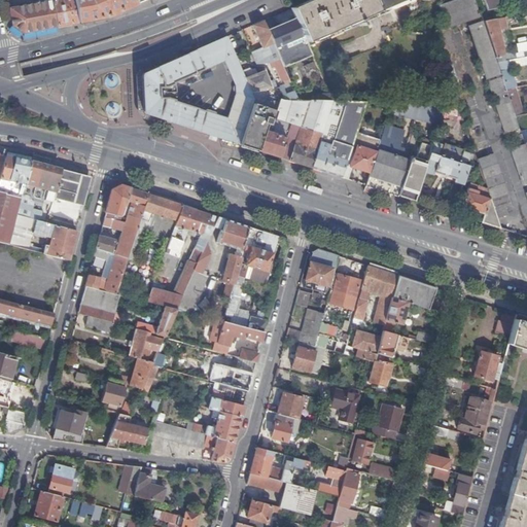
[(49,1),(9,7),(12,26),(23,33),(58,27),(53,0),(49,1)]
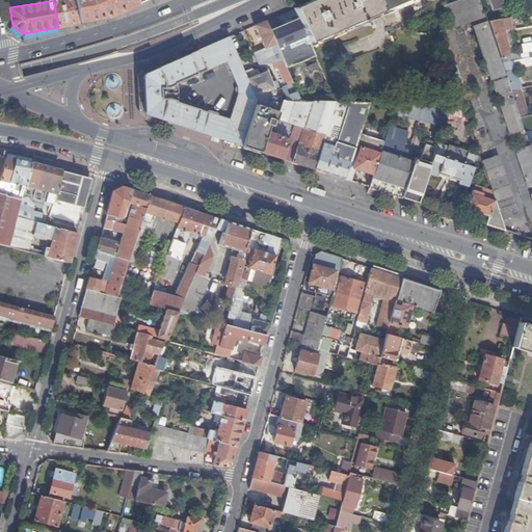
[(53,0),(58,27),(80,23),(75,0),(60,0),(59,0),(53,0)]
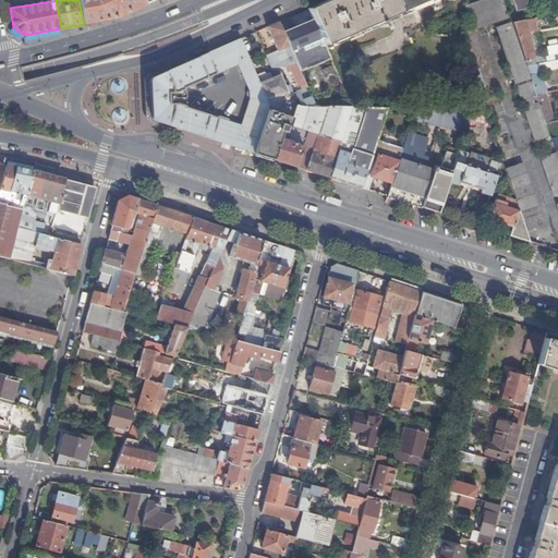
[(79,0),(84,24),(113,19),(145,4),(143,0),(79,0)]
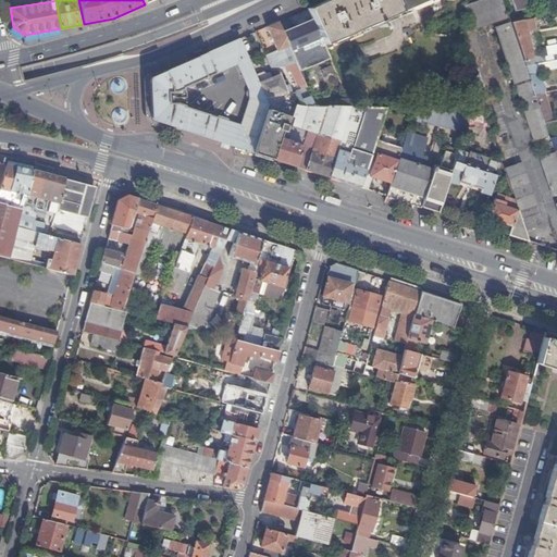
[(322,39),(326,50),(351,39),(334,0),(329,0),(308,9),(313,20),(322,39)]
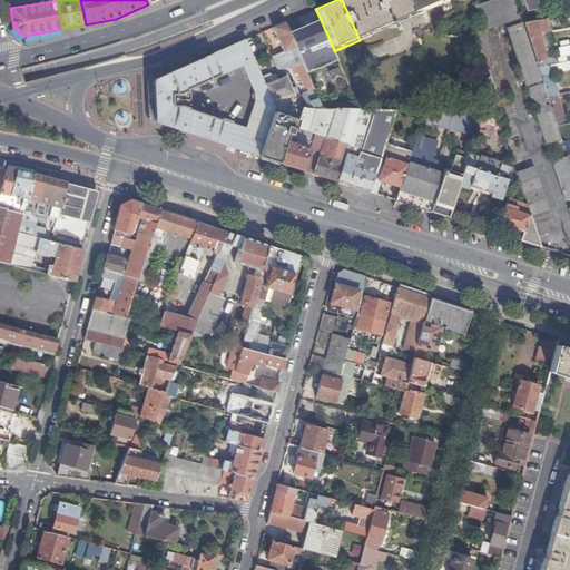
[(385,29),(372,0),(342,0),(360,40),(385,29)]
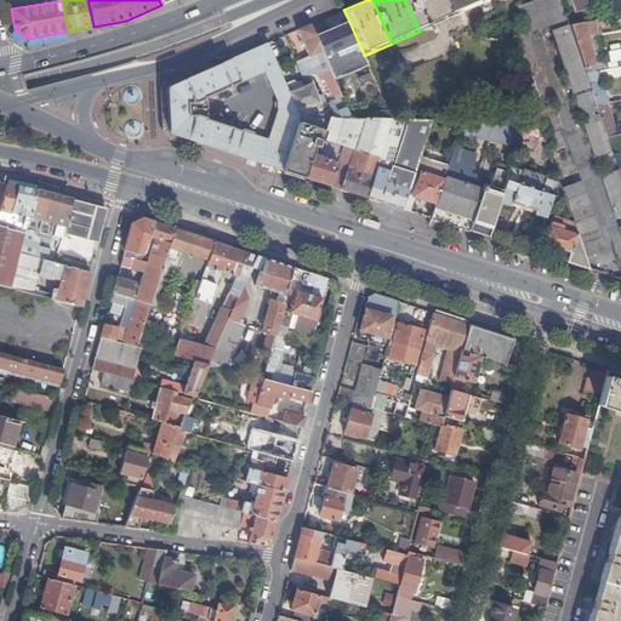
[(448,20),(439,0),(405,0),(420,32),(423,30),(425,30),(427,29),(426,29),(432,26),(436,33),(439,32),(436,24),(448,20)]
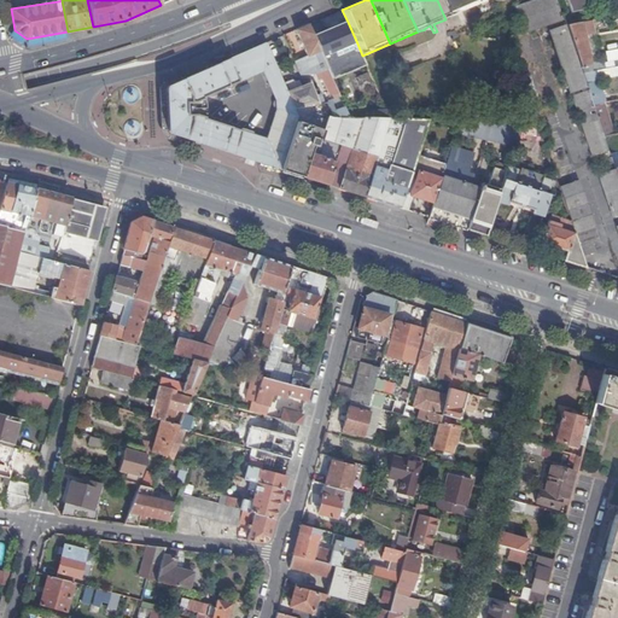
[(437,0),(445,19),(489,0),(493,0),(494,1),(499,0),(437,0)]
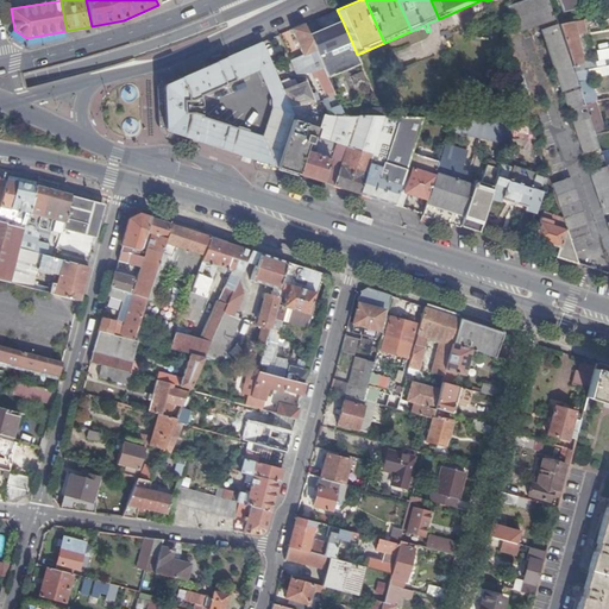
[(562,92),(577,87),(547,0),(531,0),(508,8),(516,31),(539,24),(562,92)]
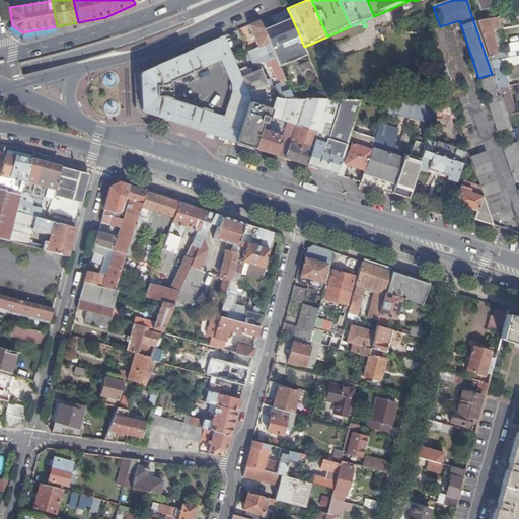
[(491,8),(489,0),(476,0),(479,10),(491,8)]
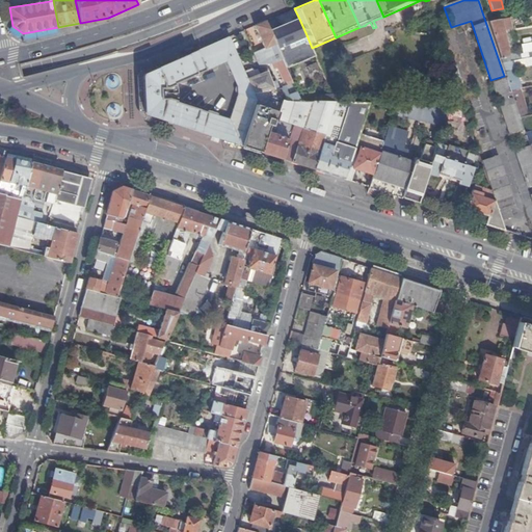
[(300,40),(308,37),(299,19),(271,31),(285,63),(294,60),(288,45),(294,43),(295,48),(302,45),(300,40)]
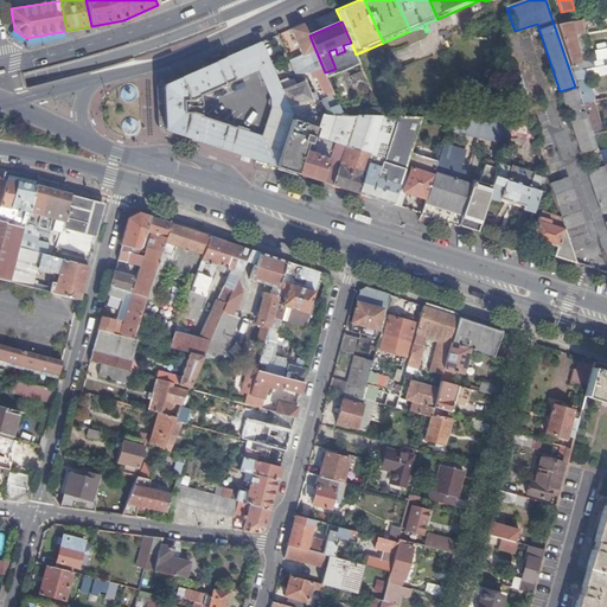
[(575,39),(572,23),(557,25),(572,66),(581,65),(575,39)]
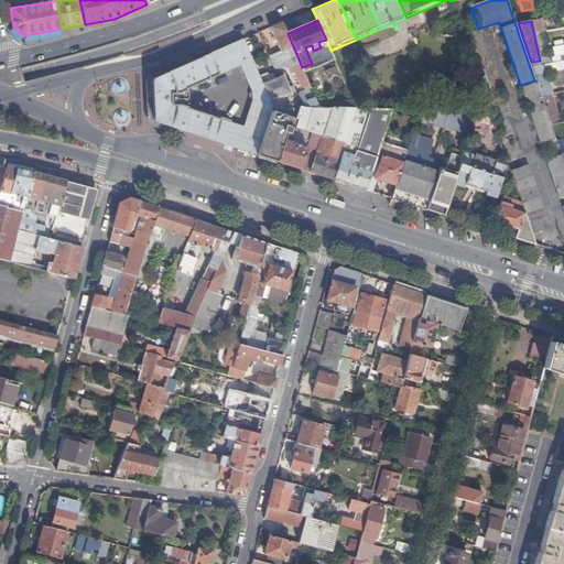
[(304,107),(320,108),(302,67),(288,33),(282,22),(270,28),(281,52),(277,55),(270,57),(274,69),(283,68),(289,67),(292,73),(295,72),(301,87),(304,86),(306,91),(300,94),(304,107)]
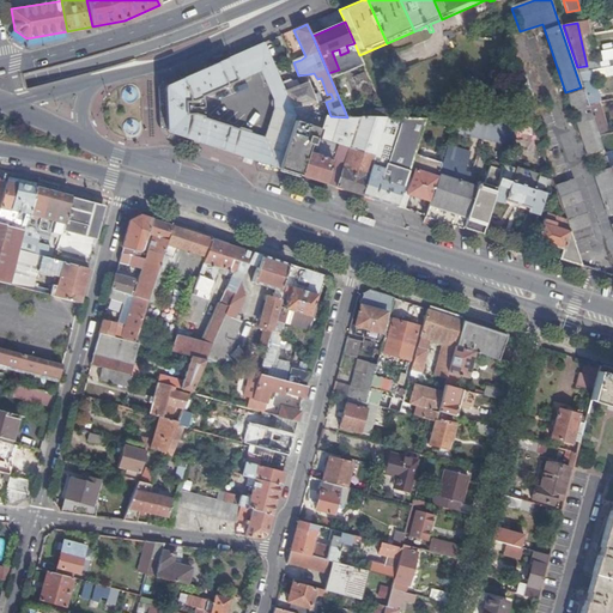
[(184,138),(194,141),(195,137),(201,139),(200,143),(279,168),(296,115),(292,108),(285,91),(283,86),(263,43),(182,79),(164,86),(164,89),(165,109),(167,131),(168,133),(184,138)]
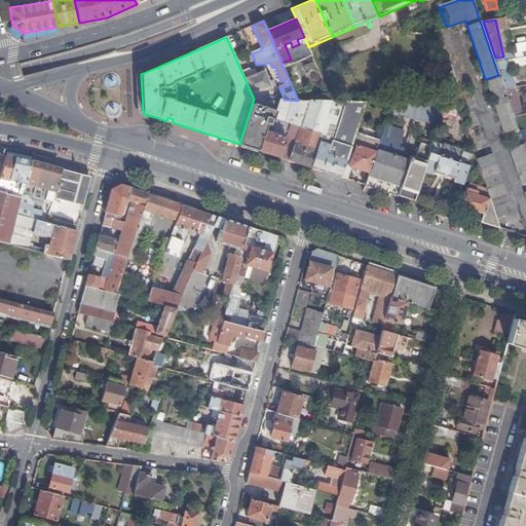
[(525,41),(515,43),(516,53),(525,51),(525,41)]
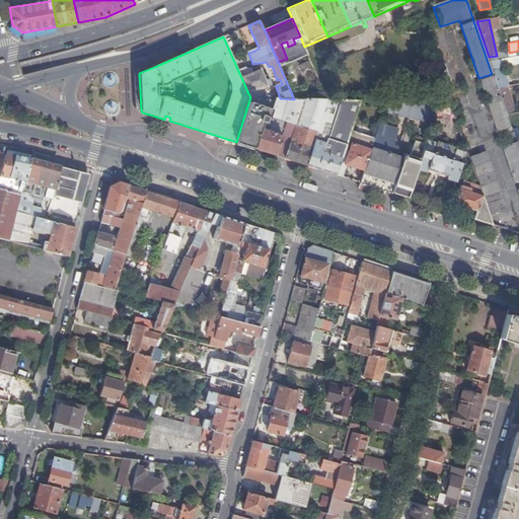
[(518,56),(498,61),(490,62),(493,69),(504,67),(518,63),(518,56)]
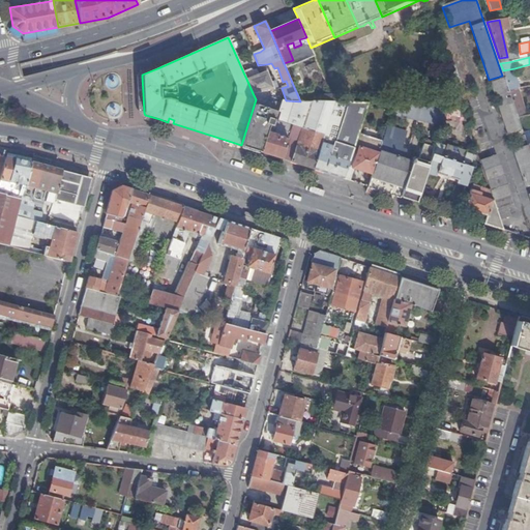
[(514,68),(503,70),(505,78),(507,82),(518,81),(514,68)]
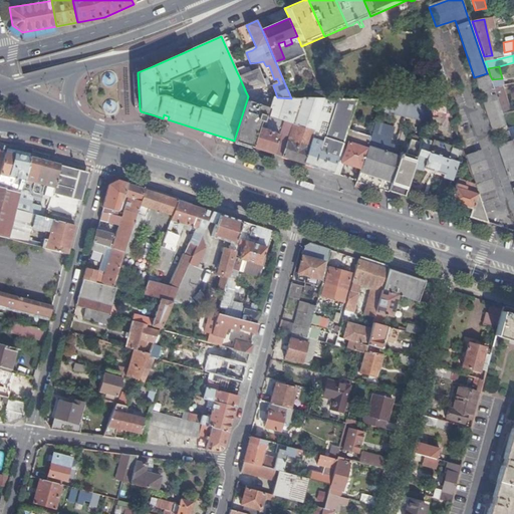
[(237,72),(239,76),(251,72),(249,67),(237,72)]
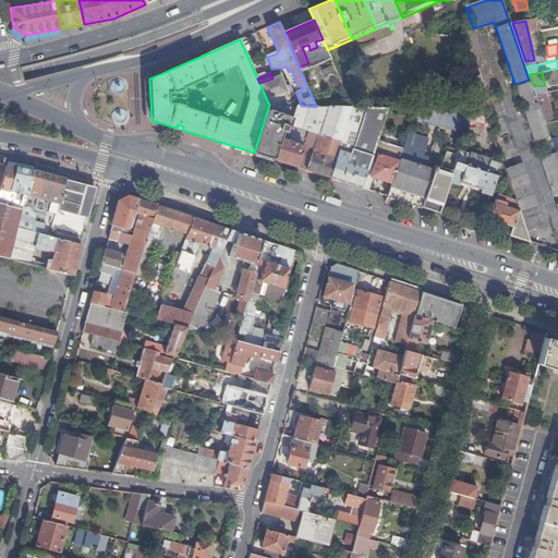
[(259,83),(266,98),(280,96),(288,94),(292,92),(289,84),(284,85),(281,74),(273,79),(259,83)]
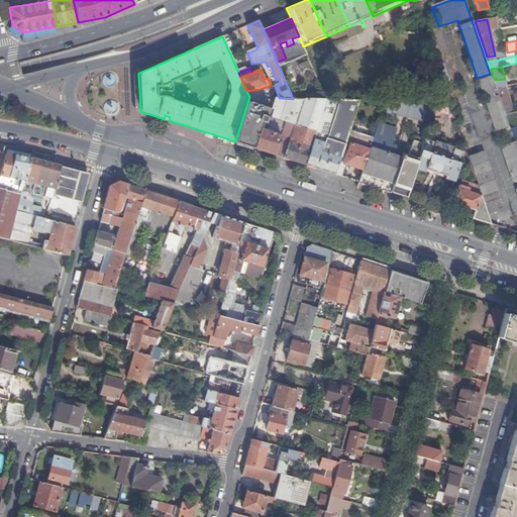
[(509,124),(506,114),(497,88),(495,80),(493,76),(480,81),(496,130),(509,126),(509,124)]
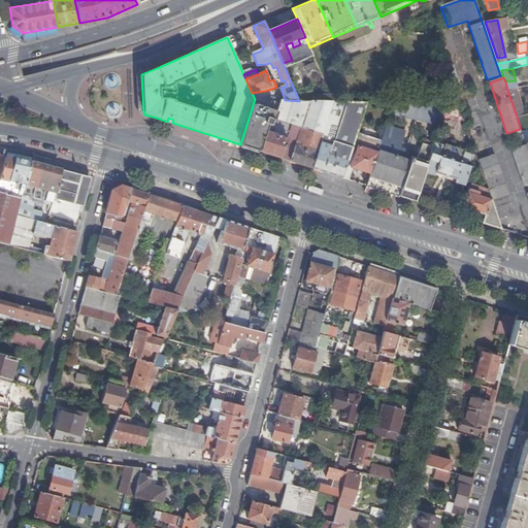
[(507,90),(516,88),(517,88),(516,80),(505,81),(507,90)]
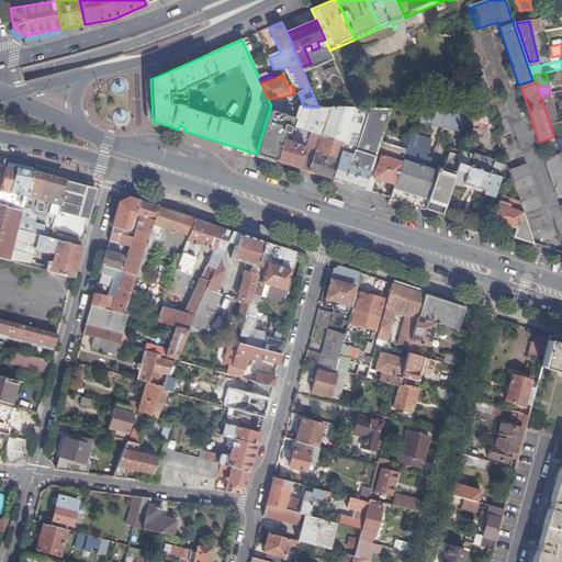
[(550,124),(559,122),(549,93),(540,96),(550,124)]
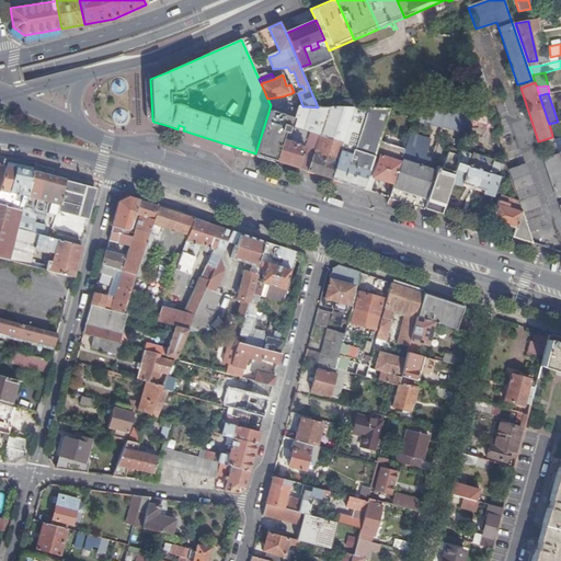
[(255,153),(297,168),(298,168),(305,146),(292,142),(283,139),(285,133),(287,134),(288,127),(290,128),(292,126),(297,107),(285,106),(282,96),(267,99),(271,105),(255,153)]
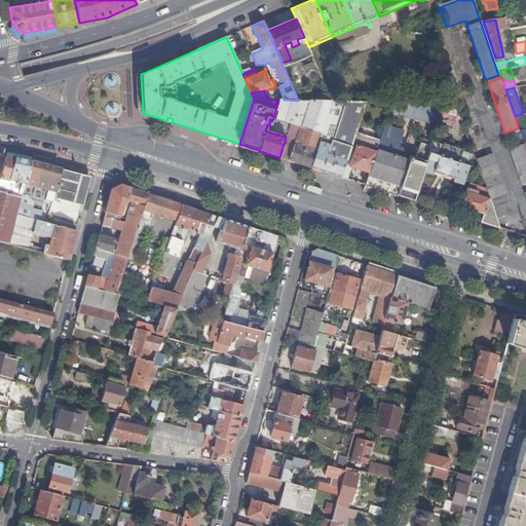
[(279,157),(311,167),(332,101),(298,101),(284,100),(278,100),(278,101),(273,118),(277,119),(290,123),(286,137),(279,157)]
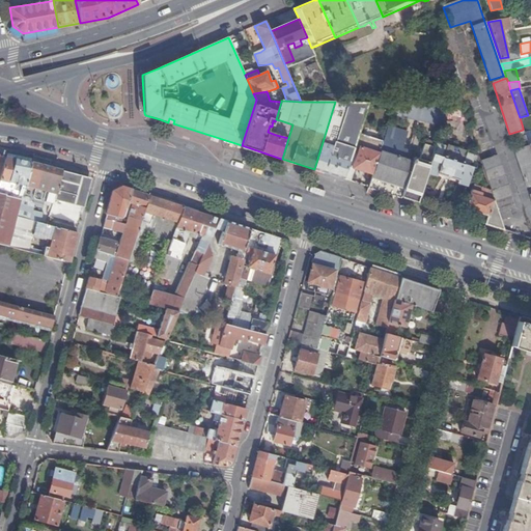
[(343,178),(358,135),(368,103),(363,103),(335,102),(314,169),(343,178)]
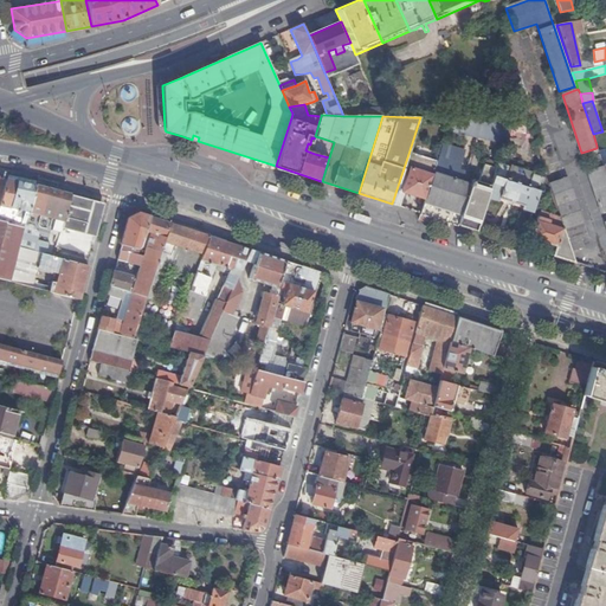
[(451,118),(450,122),(452,129),(485,139),(490,120),(481,120),(451,118)]
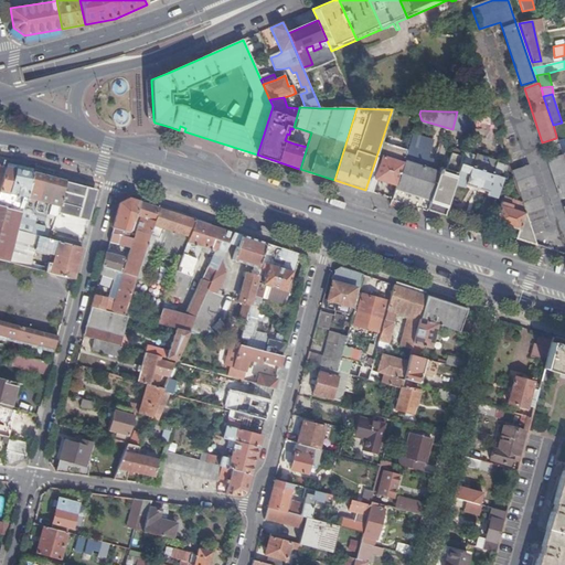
[(294,144),(307,147),(311,132),(298,128),(294,144)]
